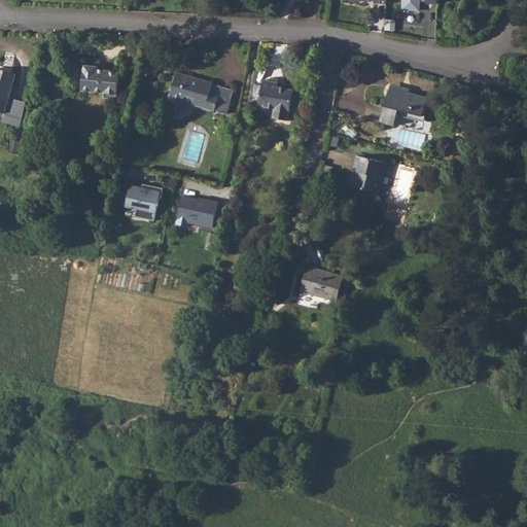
[(437,3),(437,0),(402,0),(402,9),(420,10),(420,0),(427,0),(427,3),(437,3)]
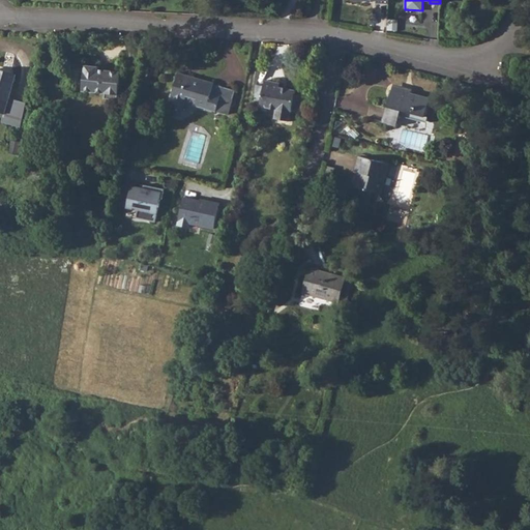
[(398,21),(388,21),(387,31),(398,31),(398,21)]
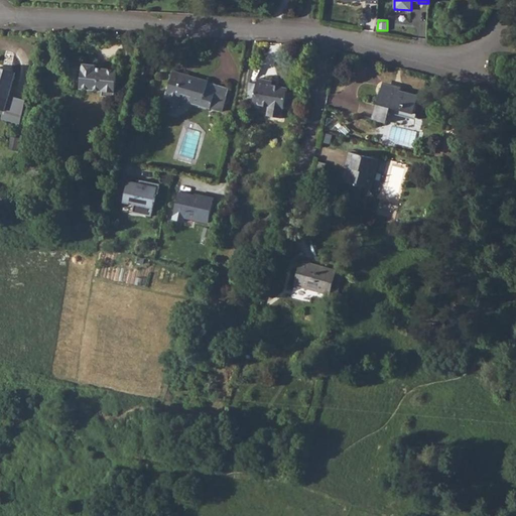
[(95,69),(95,67),(96,63),(82,62),(78,88),(101,91),(101,96),(113,97),(117,70),(101,68),(100,70),(95,69)]
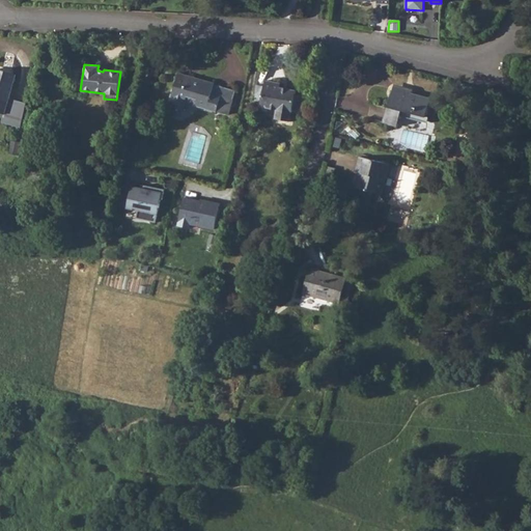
[(0,114),(3,115),(2,119),(20,123),(25,105),(24,104),(7,100),(11,89),(16,76),(0,72),(0,114)]
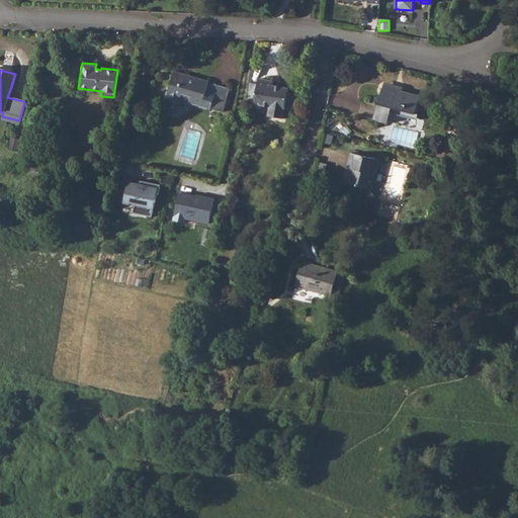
[(208,81),(180,73),(173,71),(166,95),(166,96),(165,103),(179,107),(182,97),(192,99),(191,104),(210,109),(216,93),(206,90),(208,84),(208,81)]
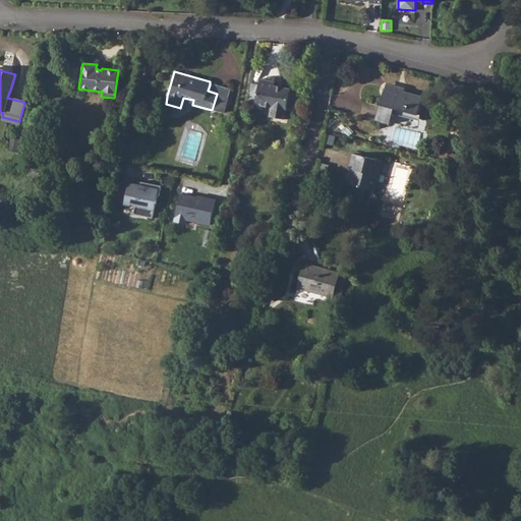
[(257,88),(250,85),(249,91),(247,105),(254,106),(254,107),(270,110),(274,89),(274,84),(259,81),(257,88)]
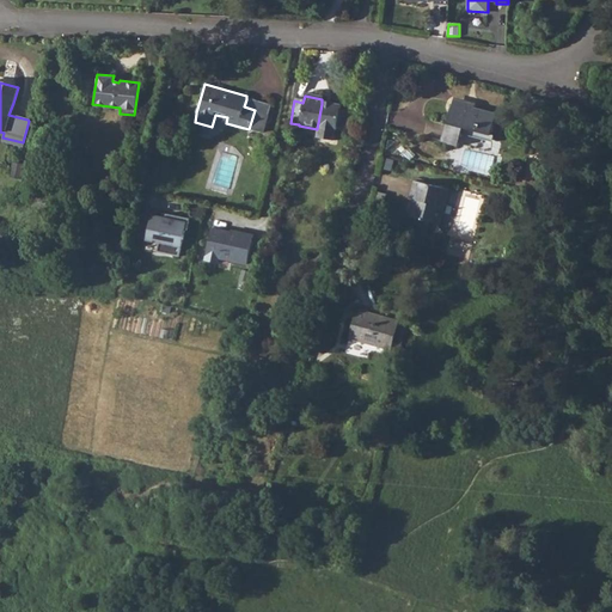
[(454,96),(452,103),(496,116),(496,112),(475,105),(476,102),(454,96)]
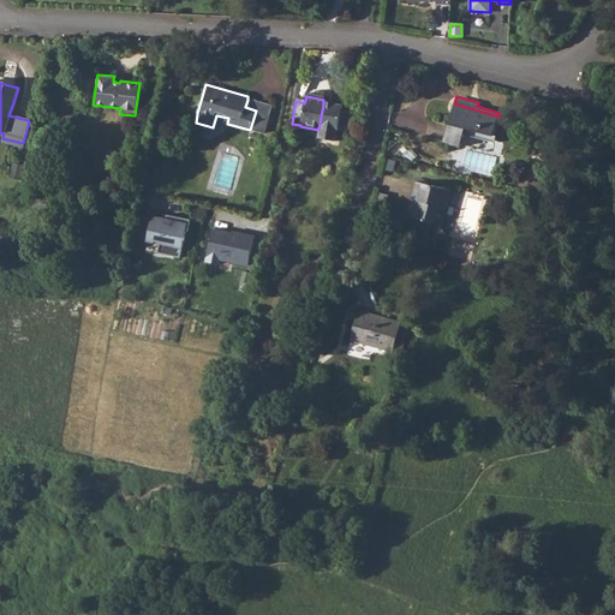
[(499,117),(454,103),(443,143),(460,147),(464,132),(493,139),(499,117)]
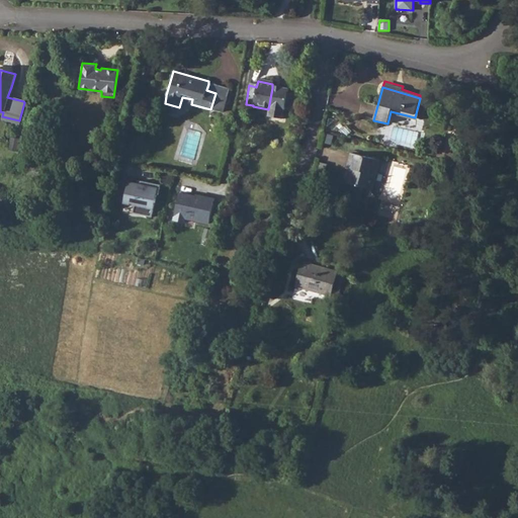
[(281,121),(284,109),(291,110),(294,97),(286,96),(287,91),(272,88),(268,109),(269,109),(267,118),(281,121)]
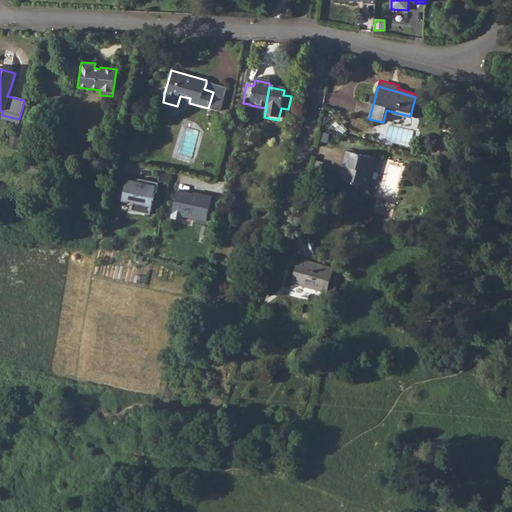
[(346,165),(342,182),(367,188),(375,159),(346,151),(343,165),(346,165)]
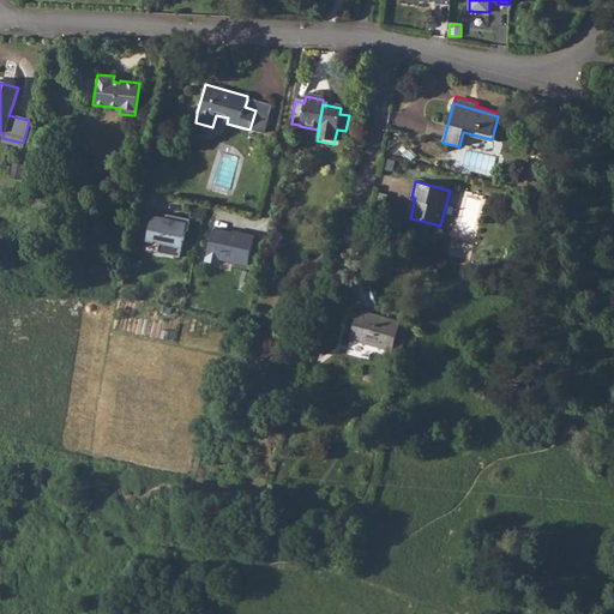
[(173,217),(152,212),(148,240),(162,242),(160,251),(181,256),(186,229),(188,229),(191,217),(174,214),(173,217)]
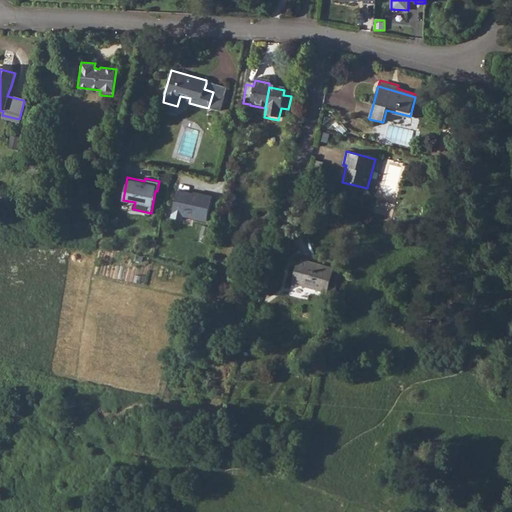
[(173,215),(209,222),(213,195),(177,189),(173,215)]
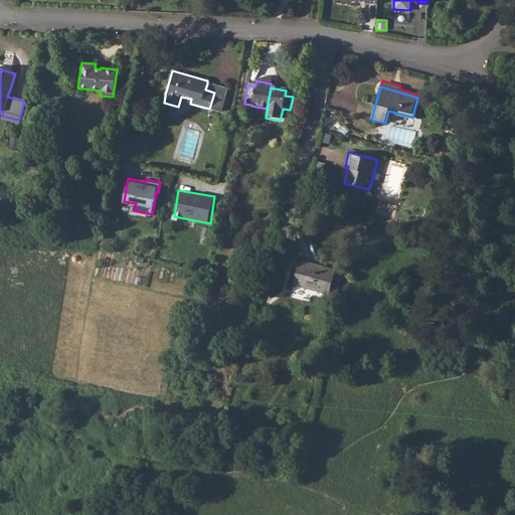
[(329,295),(331,289),(335,274),(335,271),(300,261),(293,284),(329,295)]
